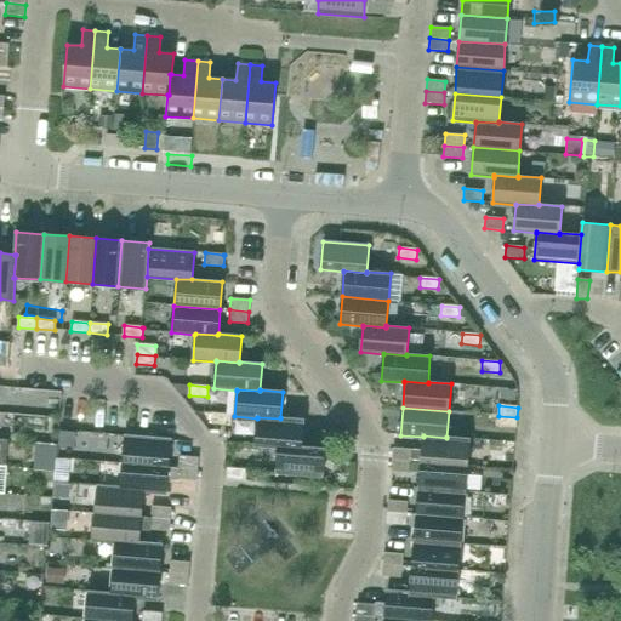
[(231,425),(231,415),(212,414),(212,423),(231,425)]
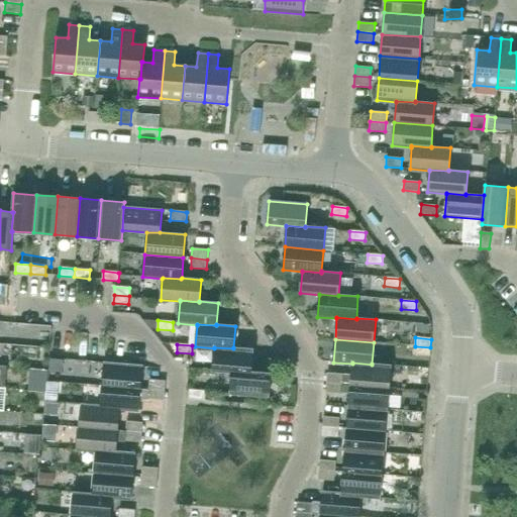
[(429,355),(430,347),(415,346),(414,354),(429,355)]
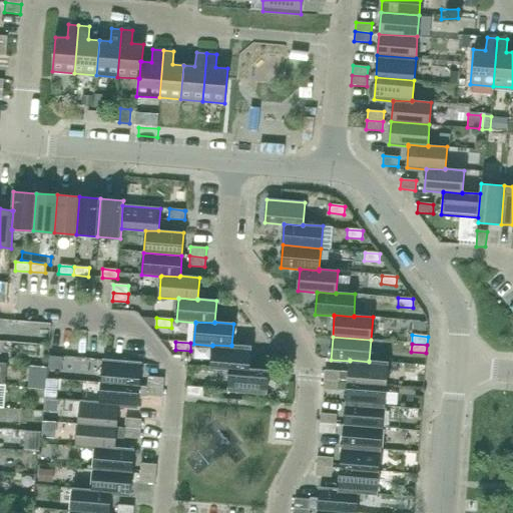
[(231,345),(231,346),(212,345),(212,346),(211,367),(229,369),(230,368),(249,369),(249,368),(250,347),(231,345)]
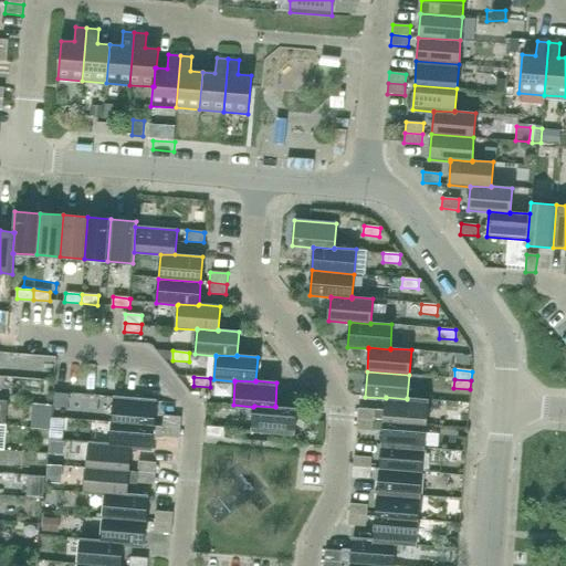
[(114,397),(113,405),(112,422),(154,426),(156,400),(114,397)]
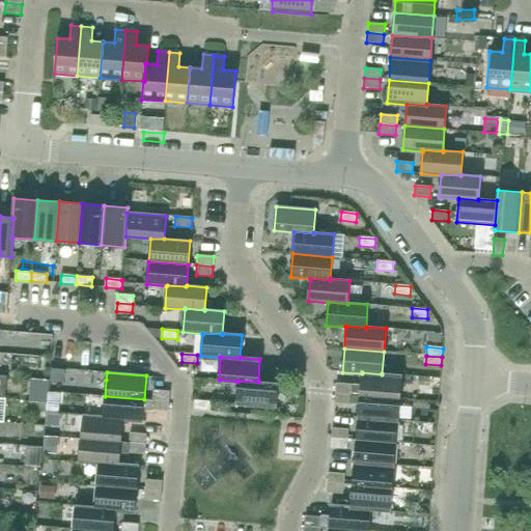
[(382,373),(382,374),(362,372),(362,373),(360,395),(399,398),(401,375),(382,373)]
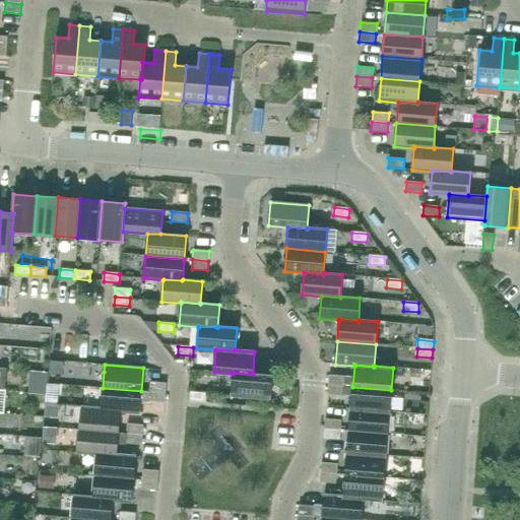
[(253,373),(253,374),(234,373),(233,374),(232,395),(270,399),(272,375),(253,373)]
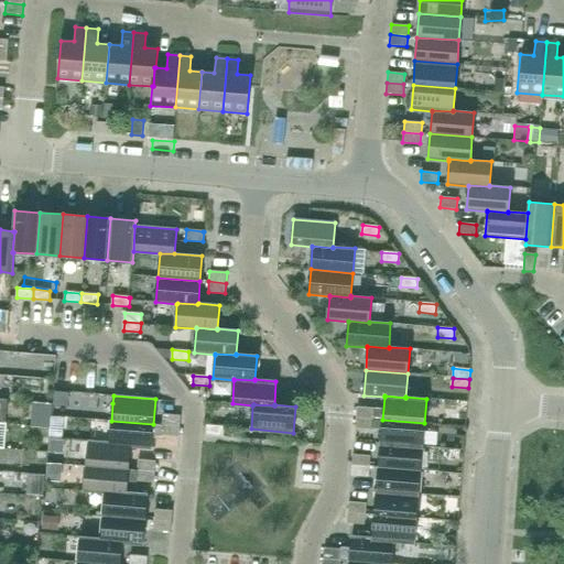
[(373,419),(375,409),(357,407),(356,418),(373,419)]
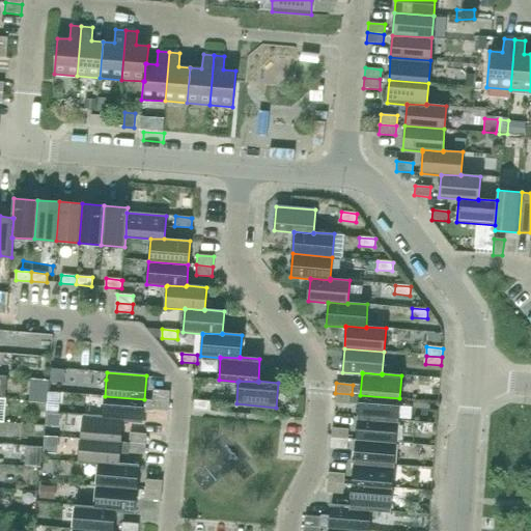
[(169,401),(170,391),(154,390),(152,400),(169,401)]
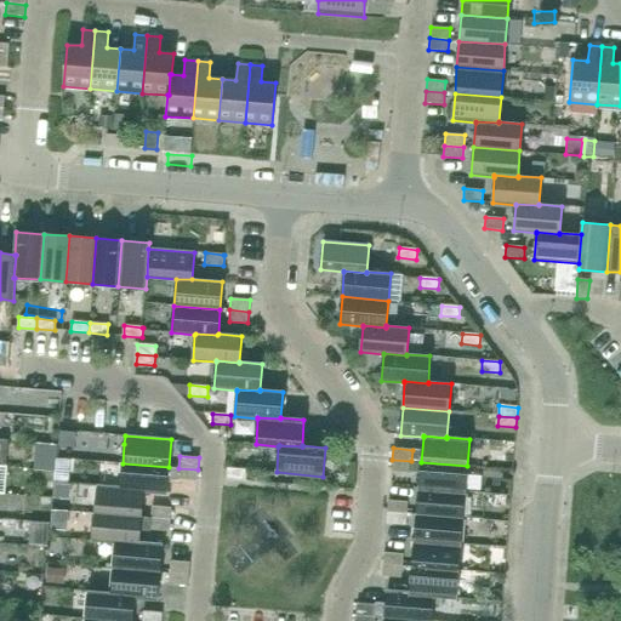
[(410,473),(411,461),(392,460),(391,472),(410,473)]
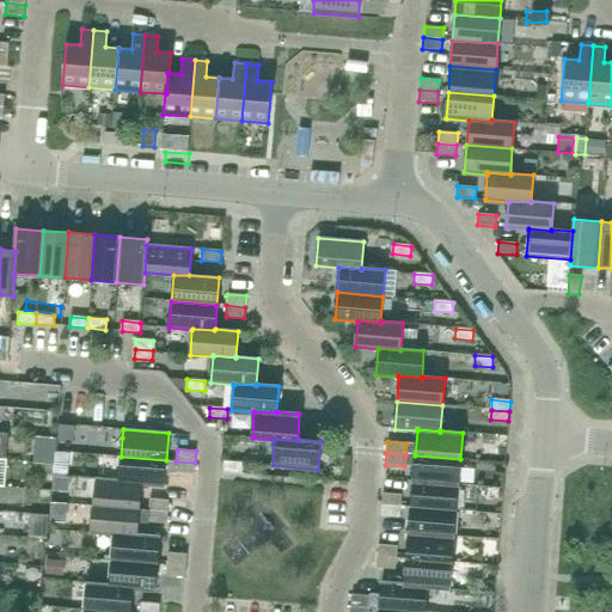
[(458,485),(460,459),(415,456),(412,481),(458,485)]
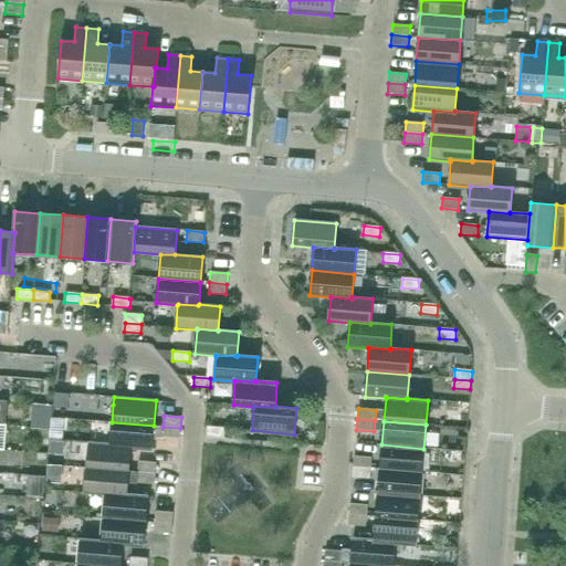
[(152,450),(154,426),(112,422),(109,444),(109,446),(130,448),(130,449),(152,450)]
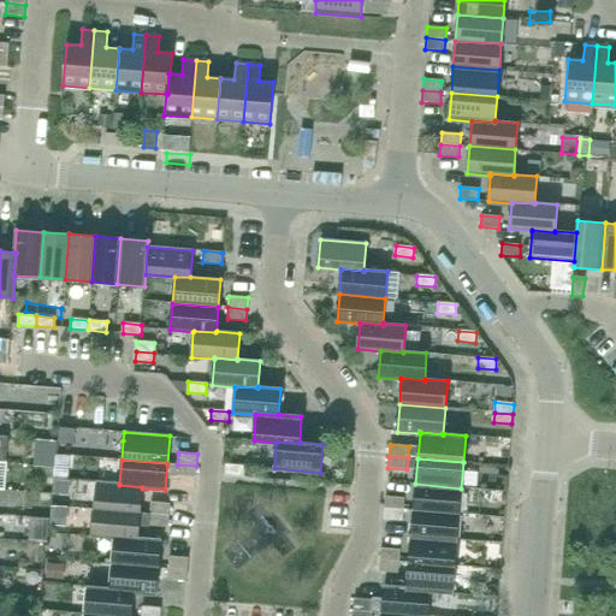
[(195,477),(196,466),(177,465),(176,475),(195,477)]
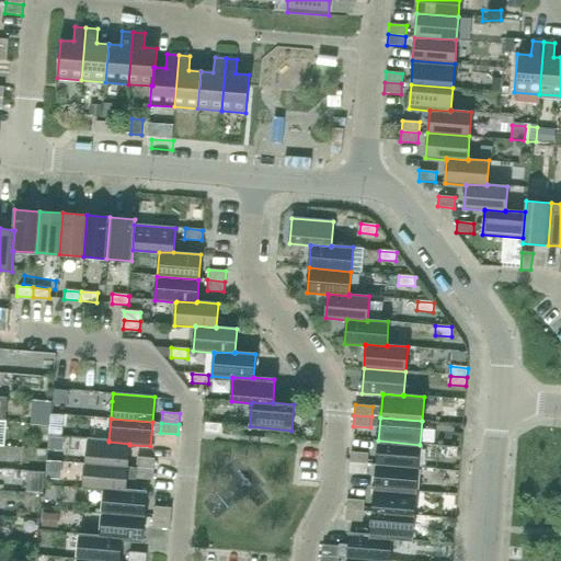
[(221,434),(222,424),(206,423),(205,432),(221,434)]
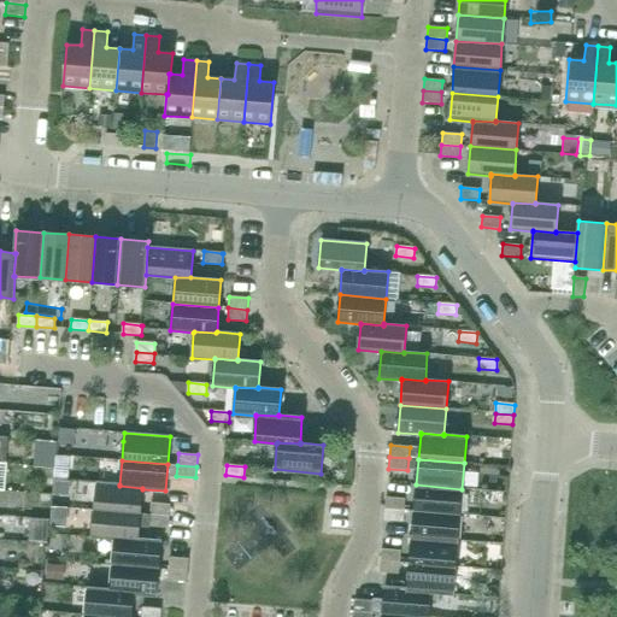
[(119,486),(119,485),(97,482),(94,510),(140,513),(142,489),(142,488),(119,486)]
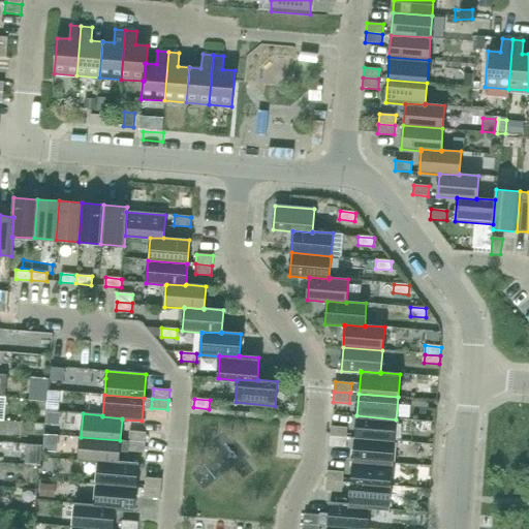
[(394,441),(396,419),(356,415),(354,438),(394,441)]
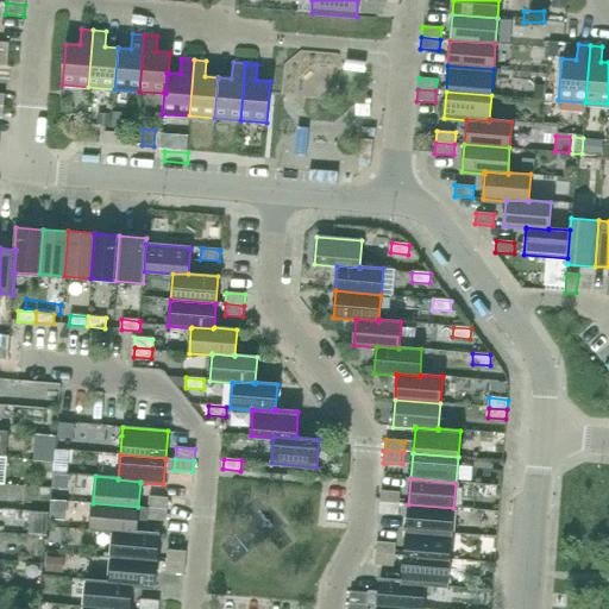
[(399,503),(400,493),(381,490),(380,502),(399,503)]
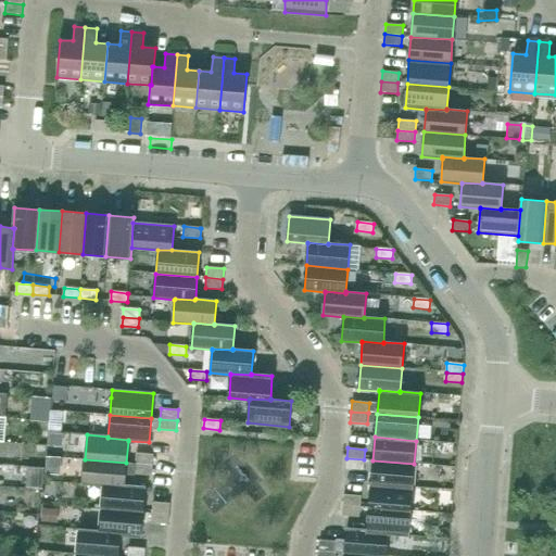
[(152,465),(153,455),(136,453),(135,464),(152,465)]
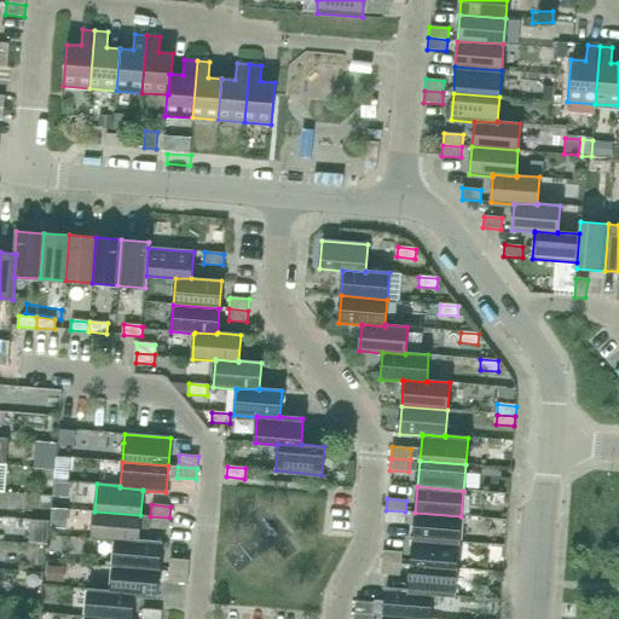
[(404,524),(405,512),(386,510),(385,522),(404,524)]
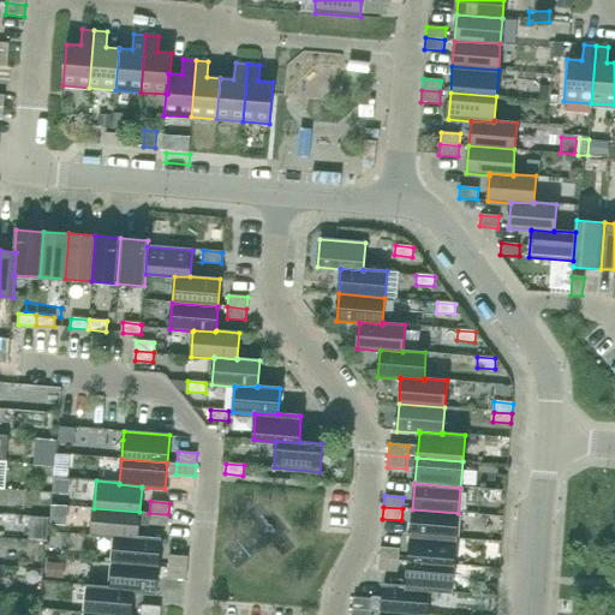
[(138,538),(138,536),(139,512),(94,508),(91,536),(114,537),(114,536),(138,538)]
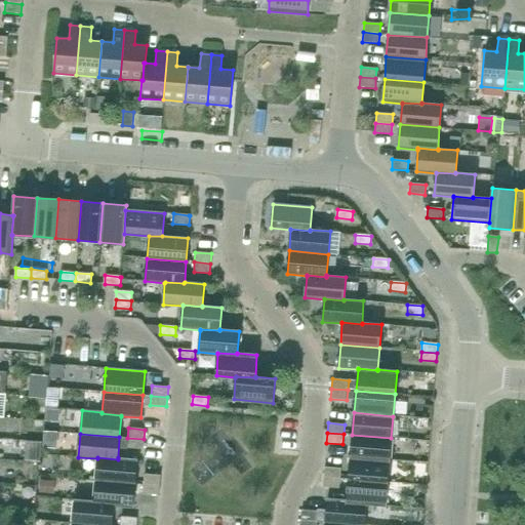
[(390,460),(391,438),(352,435),(350,456),(390,460)]
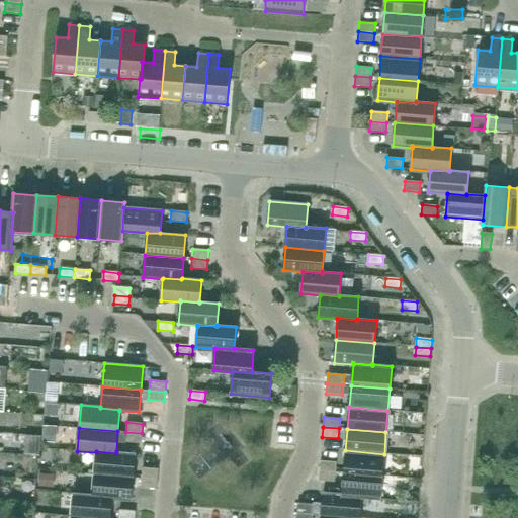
[(141,443),(142,433),(125,432),(125,441),(141,443)]
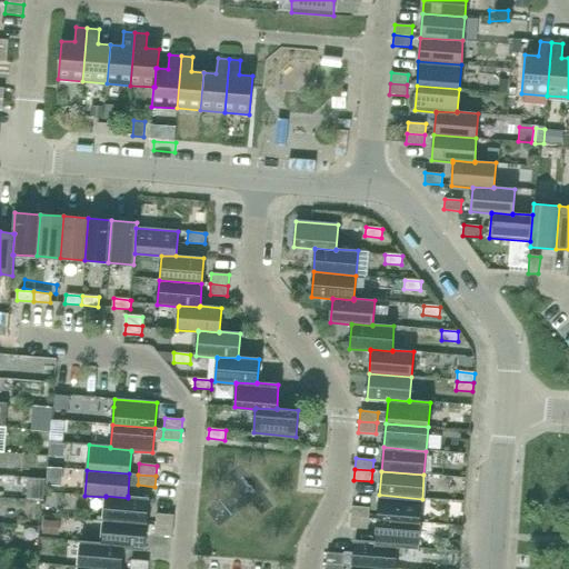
[(420,522),(422,499),(379,495),(378,519),(420,522)]
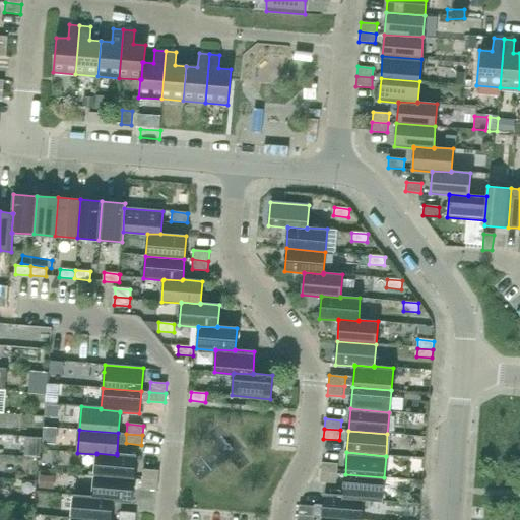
[(117,453),(117,455),(96,453),(96,454),(95,475),(134,478),(136,455),(117,453)]
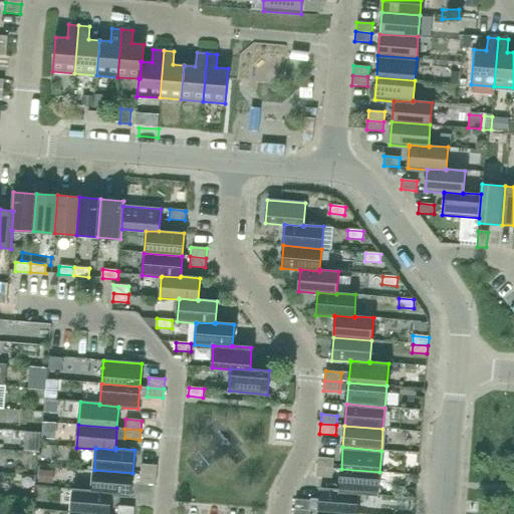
[(332,468),(333,459),(317,458),(317,467),(332,468)]
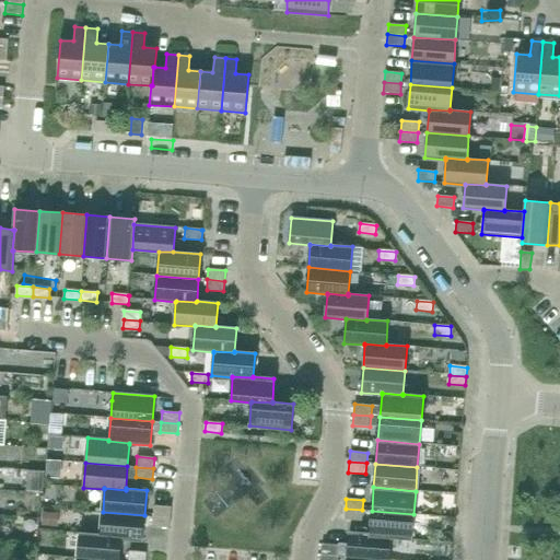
[(170,517),(171,508),(154,505),(153,516),(170,517)]
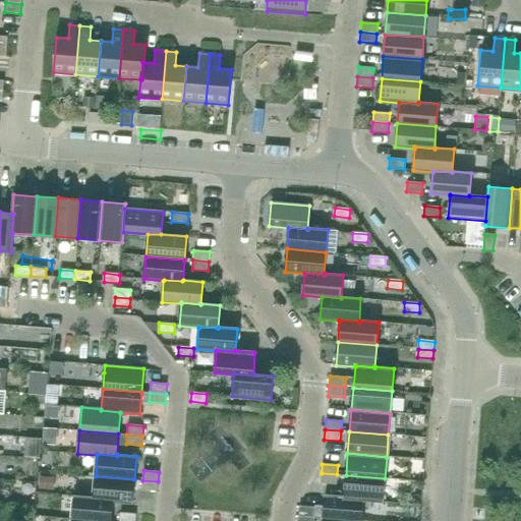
[(337,484),(337,474),(322,473),(321,483),(337,484)]
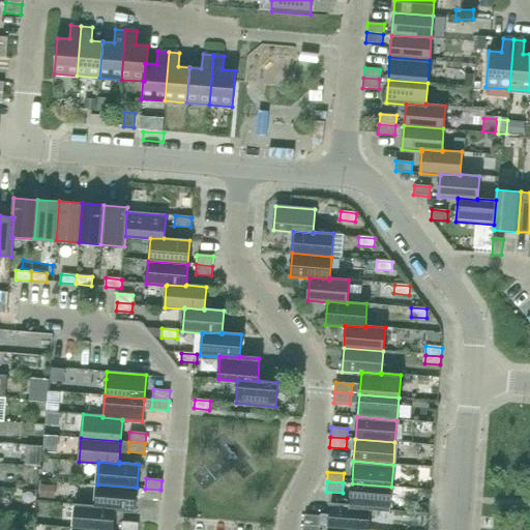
[(389,510),(391,487),(352,483),(350,505),(350,506),(370,508),(370,509),(389,510)]
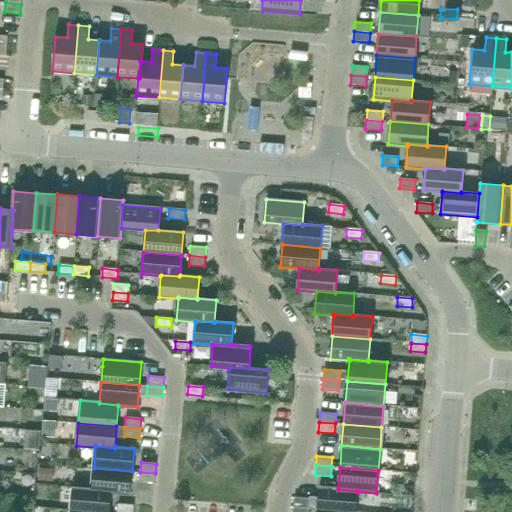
[(130,494),(132,471),(94,468),(92,489),(92,490),(111,491),(111,492),(130,494)]
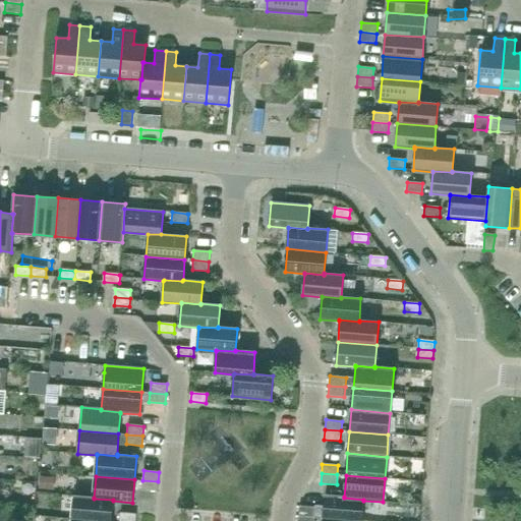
[(53,509),(54,480),(39,480),(38,509),(53,509)]
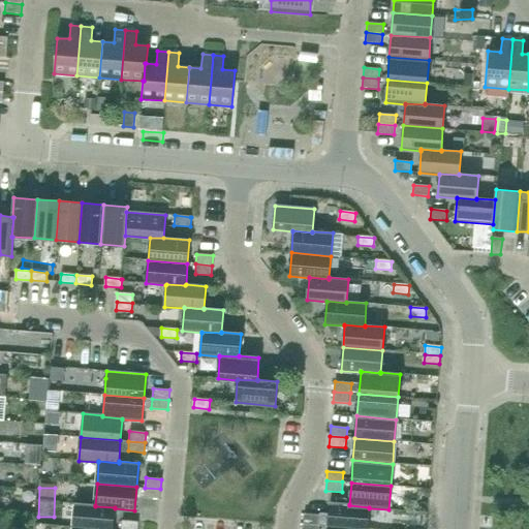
[(160,499),(160,489),(145,488),(144,497),(160,499)]
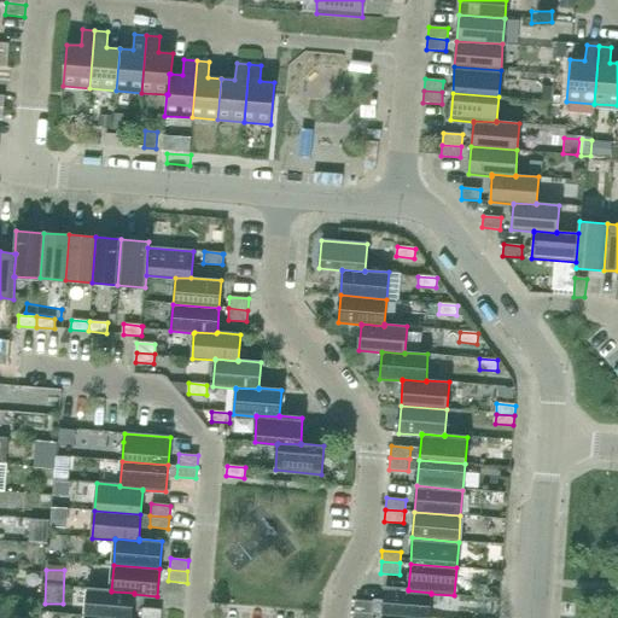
[(408,590),(408,589),(385,587),(383,614),(429,617),(431,594),(431,593),(408,590)]
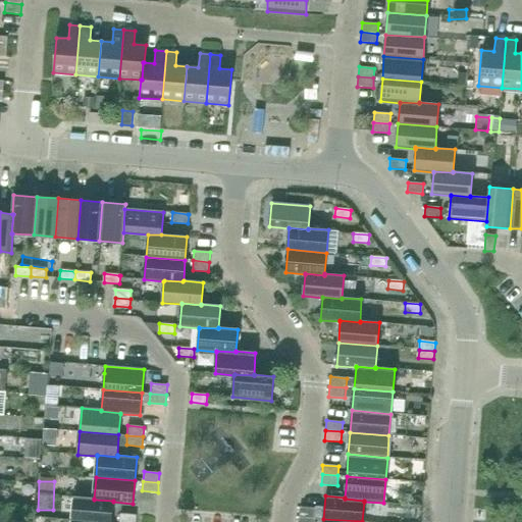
[(94,500),(94,499),(74,497),(72,519),(101,521),(111,521),(113,502),(113,501),(94,500)]
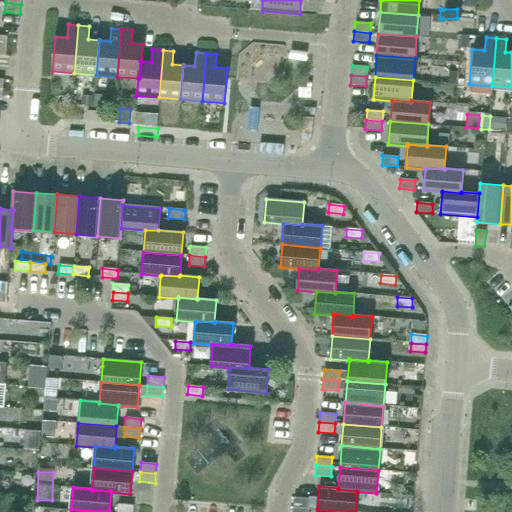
[(310,499),(298,498),(294,497),(293,507),(309,508),(310,499)]
